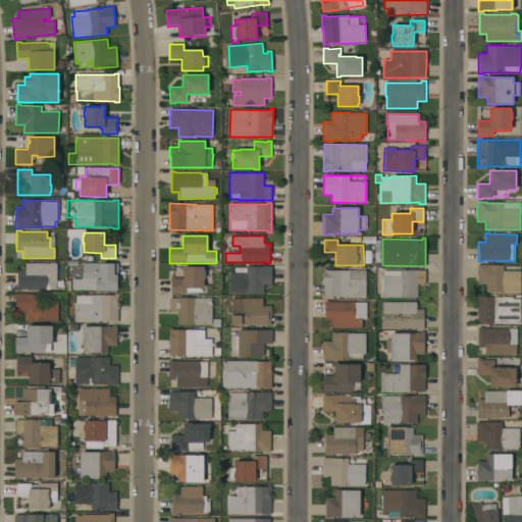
[(56,263),(56,290),(20,290),(20,291),(17,291),(16,270),(24,270),(24,263),(56,263)]
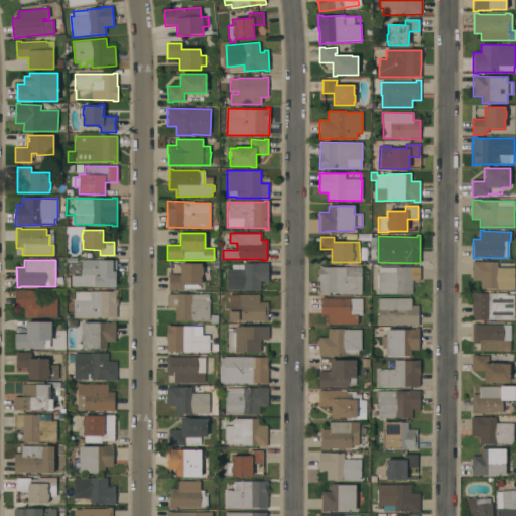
[(110,261),(110,260),(116,260),(116,278),(117,278),(117,286),(79,286),(79,277),(87,277),(87,260),(110,261)]
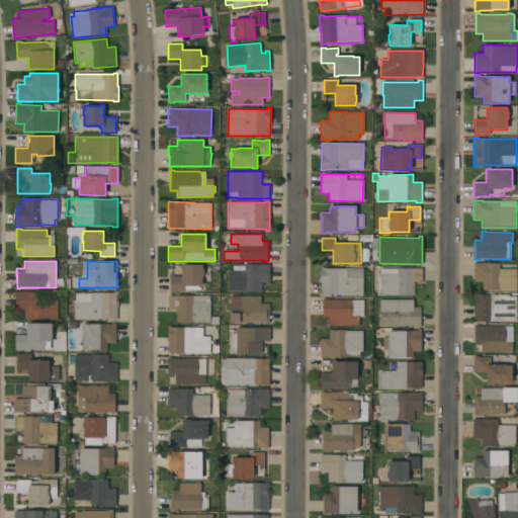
[(516,269),(516,290),(482,290),(482,282),(473,282),(473,263),(499,263),(499,269),(516,269)]
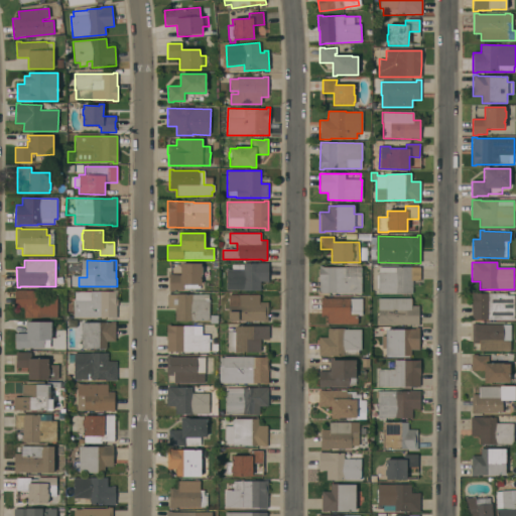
[(201,263),(201,267),(210,267),(210,278),(201,278),(201,284),(200,284),(200,289),(182,289),(182,290),(173,290),(173,291),(168,291),(168,275),(180,275),(180,263),(201,263)]
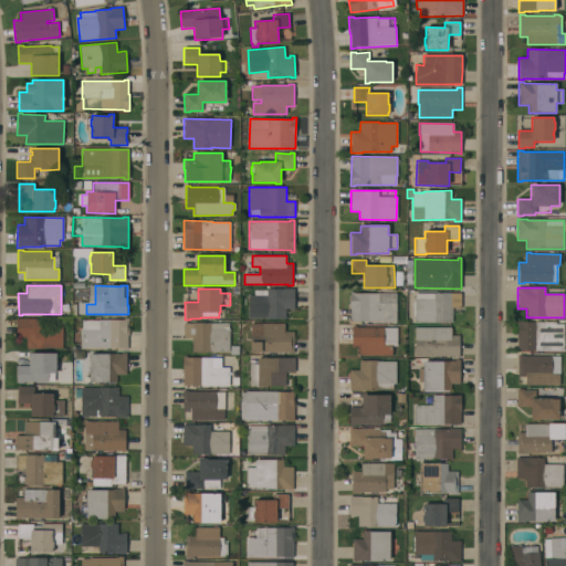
[(294,289),(294,308),(285,308),(285,320),(266,320),(266,317),(248,318),(248,295),(254,295),(254,291),(266,291),(266,289),(294,289)]
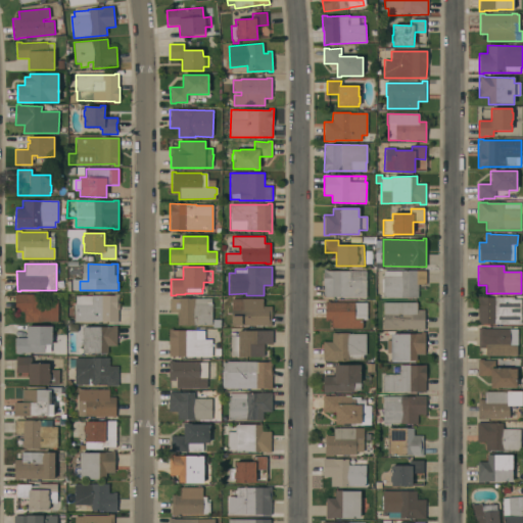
[(366,297),(323,297),(323,270),(327,270),(327,272),(366,272),(366,297)]
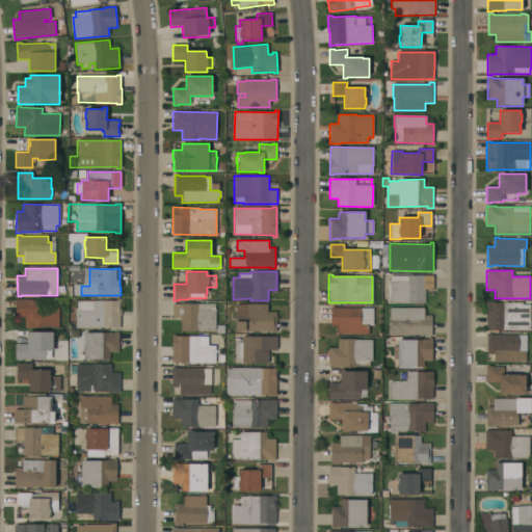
[(432,275),(432,289),(425,290),(425,303),(390,303),(390,297),(388,297),(388,284),(390,284),(390,281),(391,281),(391,275),(432,275)]
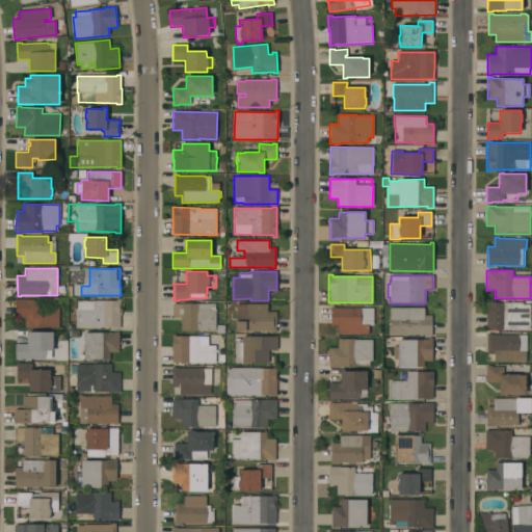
[(58,327),(44,327),(44,328),(23,328),(23,318),(15,318),(15,299),(42,299),(42,306),(58,306),(58,327)]
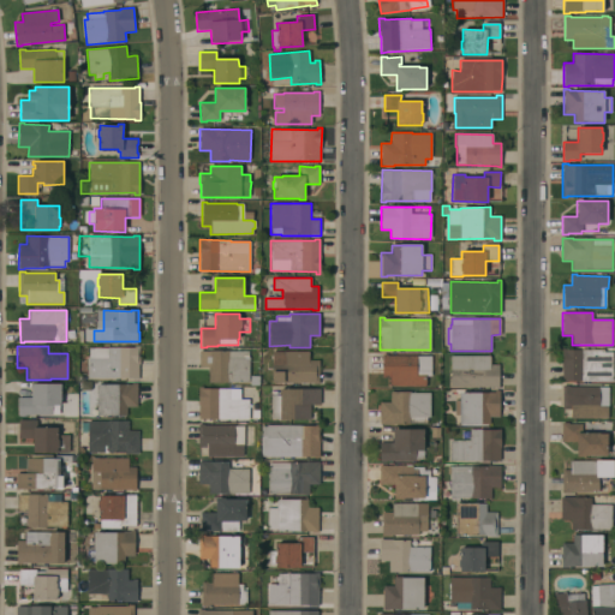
[(133,347),(133,346),(139,346),(139,357),(139,364),(138,364),(138,380),(132,380),(132,378),(88,378),(88,358),(89,358),(89,348),(133,347)]
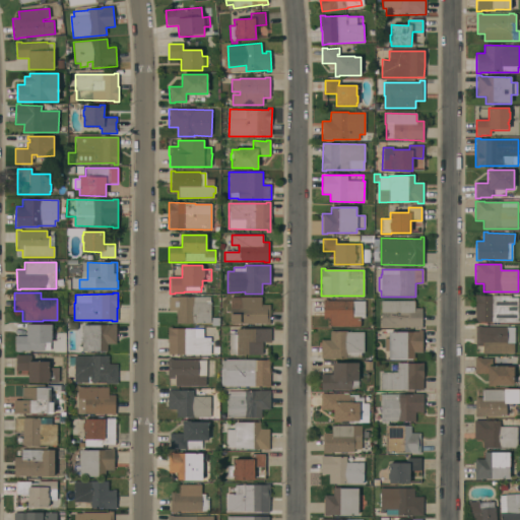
[(518,323),(479,322),(479,323),(475,323),(475,312),(474,312),(474,295),(481,295),(481,296),(510,296),(510,298),(518,298),(518,323)]
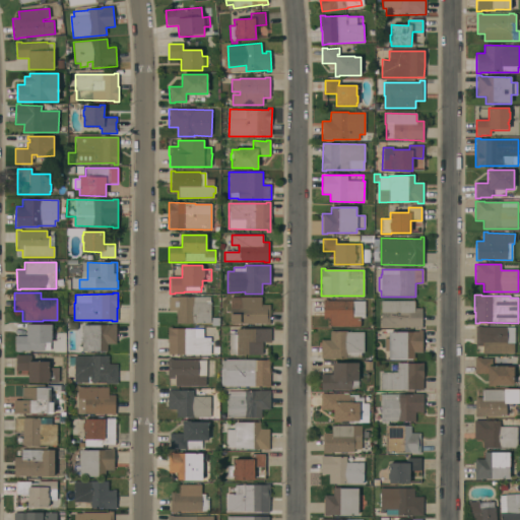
[(176,324),(176,311),(169,311),(169,298),(210,297),(210,303),(210,323),(176,324)]
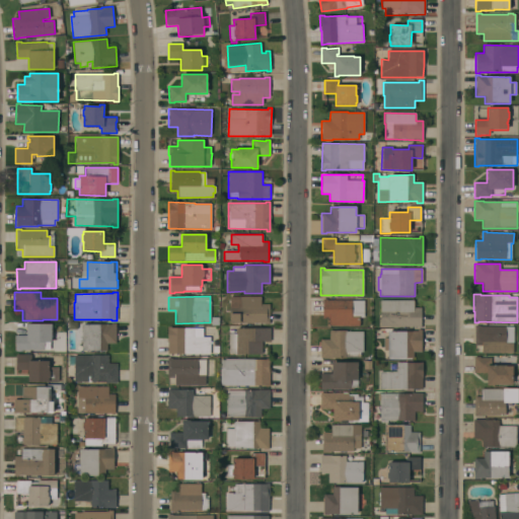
[(261,297),(261,304),(269,304),(269,310),(267,310),(267,317),(269,317),(269,324),(264,324),(264,323),(229,323),(229,297),(261,297)]
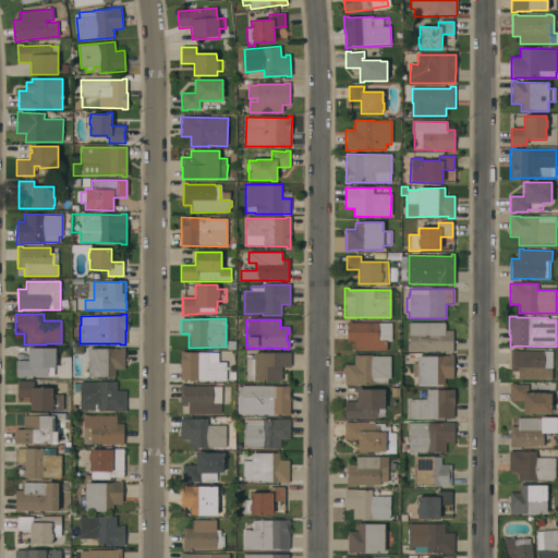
[(391,341),(387,341),(387,351),(353,351),(353,343),(347,343),(347,322),(351,322),(351,323),(391,323),(391,341)]
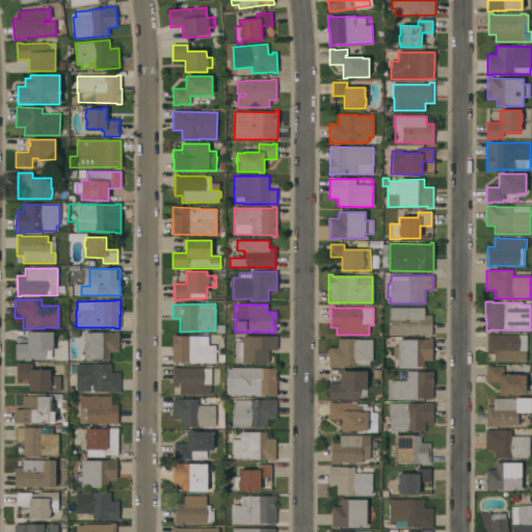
[(424,308),(424,315),(431,315),(431,337),(428,337),(428,335),(389,335),(390,308),(424,308)]
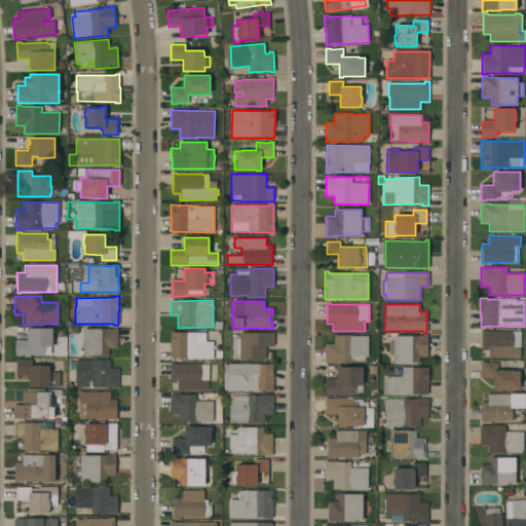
[(214,330),(214,321),(222,322),(222,330),(214,330)]
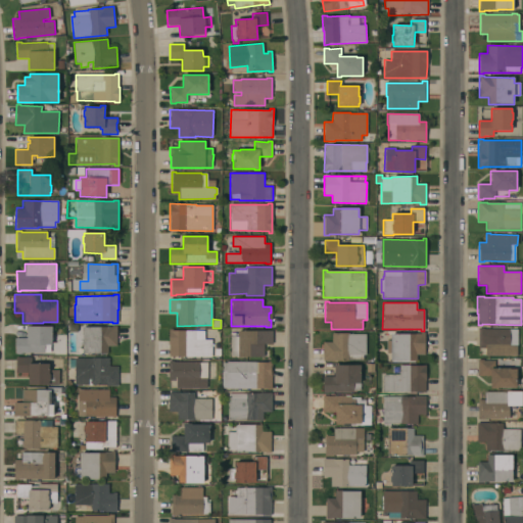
[(52,327),(52,344),(45,344),(45,346),(44,346),(44,353),(19,353),(19,354),(15,354),(15,338),(26,338),(26,326),(52,327)]
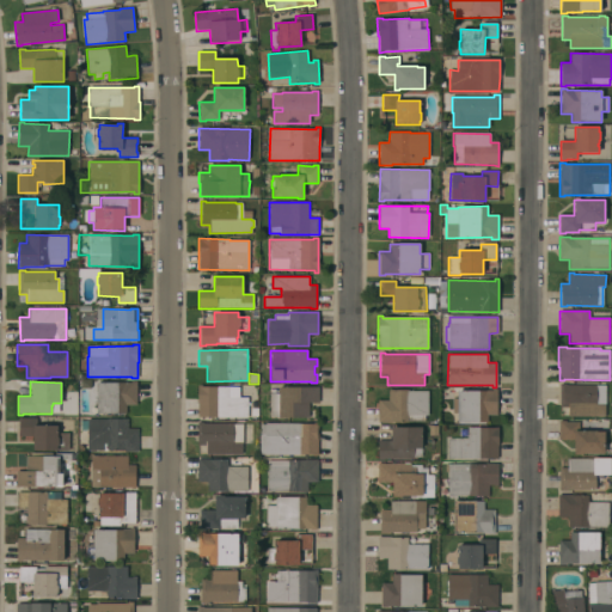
[(97,383),(130,383),(130,381),(136,381),(136,405),(126,405),(126,414),(97,414),(97,383)]
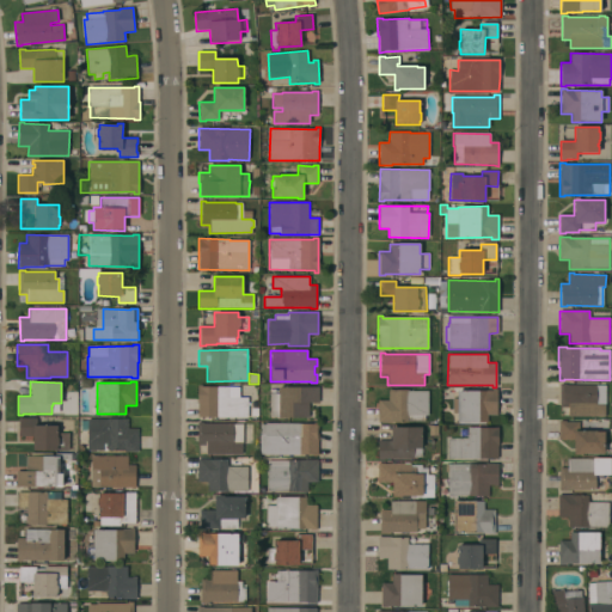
[(568,416),(568,408),(560,408),(560,384),(565,384),(565,385),(597,385),(597,386),(601,386),(601,404),(605,404),(605,416),(568,416)]
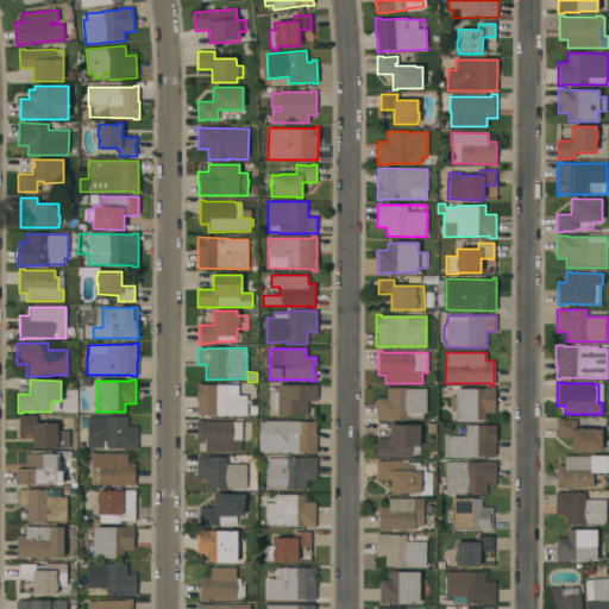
[(238,385),(238,395),(246,395),(246,415),(196,415),(196,384),(238,385)]
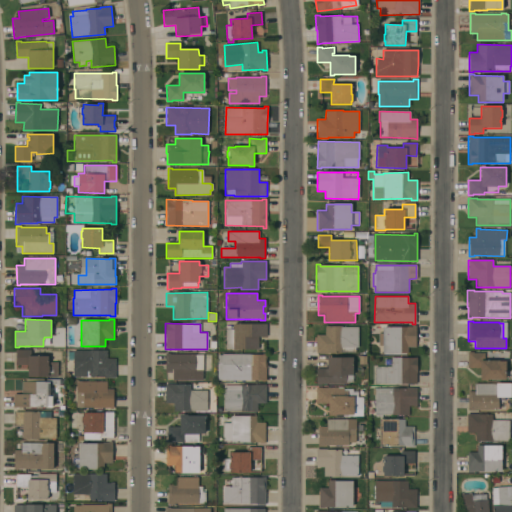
[(225,349),(225,325),(230,325),(230,330),(233,330),(233,324),(266,324),(266,337),(258,337),(258,349),(225,349)]
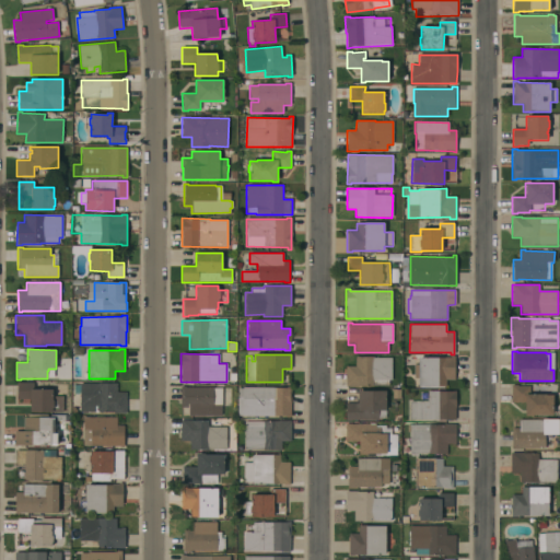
[(419,358),(451,358),(451,356),(455,356),(454,380),(445,380),(445,386),(418,386),(419,358)]
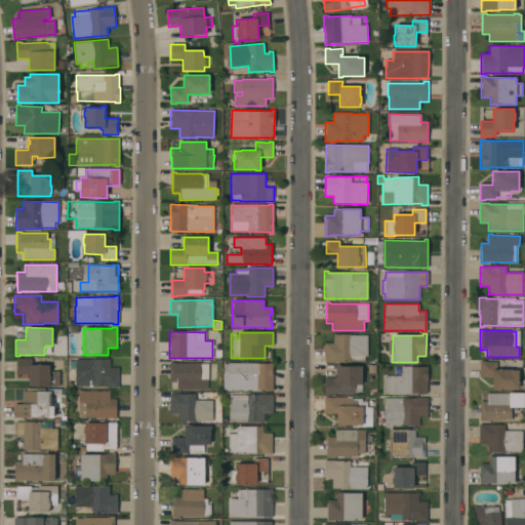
[(367,357),(364,357),(364,362),(350,361),(350,362),(324,362),(324,344),(332,344),(333,334),(350,334),(350,335),(367,335),(367,357)]
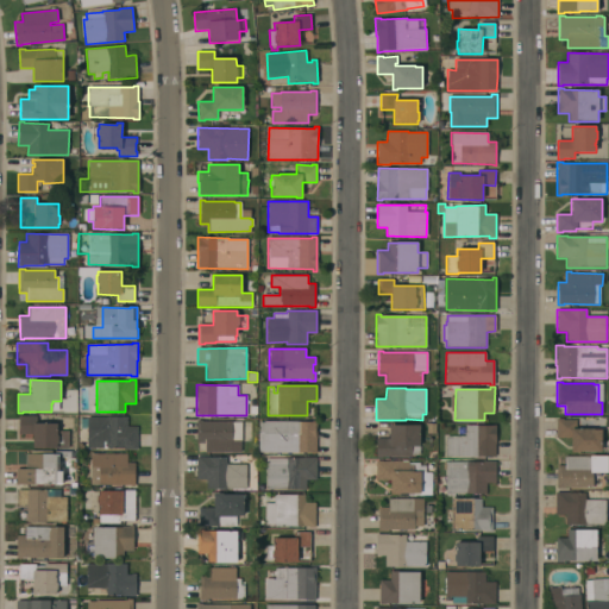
[(36,416),(36,422),(57,424),(57,431),(69,431),(68,449),(32,447),(33,434),(18,434),(18,415),(36,416)]
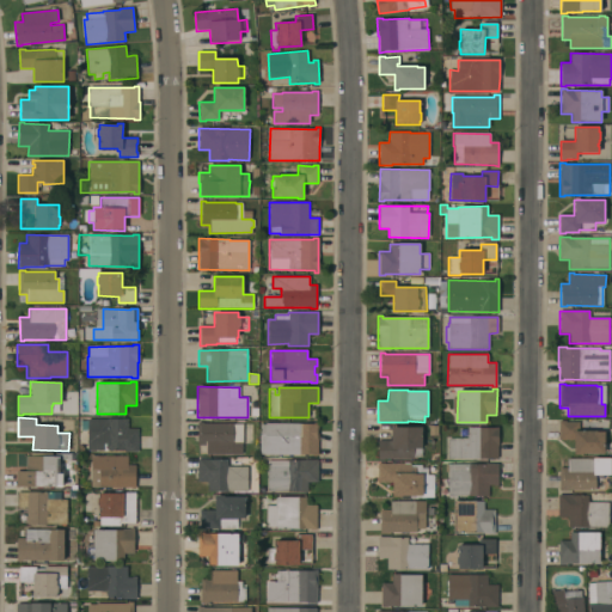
[(108,420),(108,418),(128,418),(128,429),(138,429),(138,452),(124,452),(124,451),(87,450),(87,420),(108,420)]
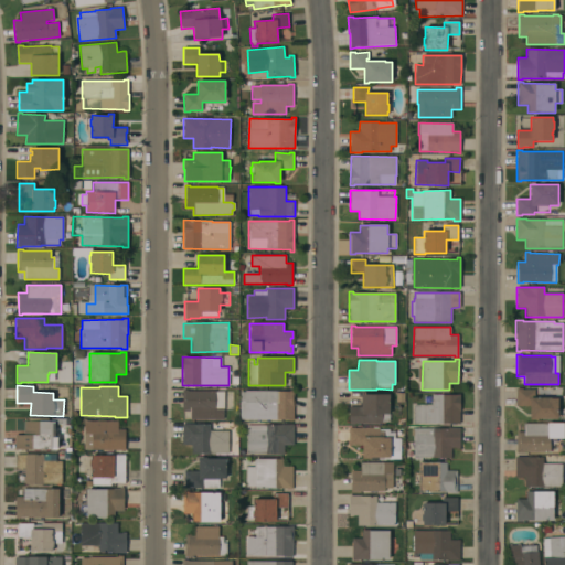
[(515,388),(522,388),(522,390),(534,390),(534,397),(551,397),(551,398),(557,398),(557,418),(535,418),(535,419),(530,419),(530,406),(515,406),(515,388)]
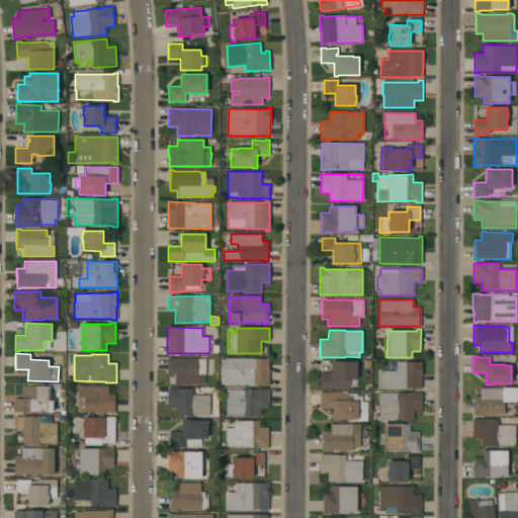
[(204,358),(204,384),(174,384),(174,376),(167,377),(167,357),(172,357),(172,358),(204,358)]
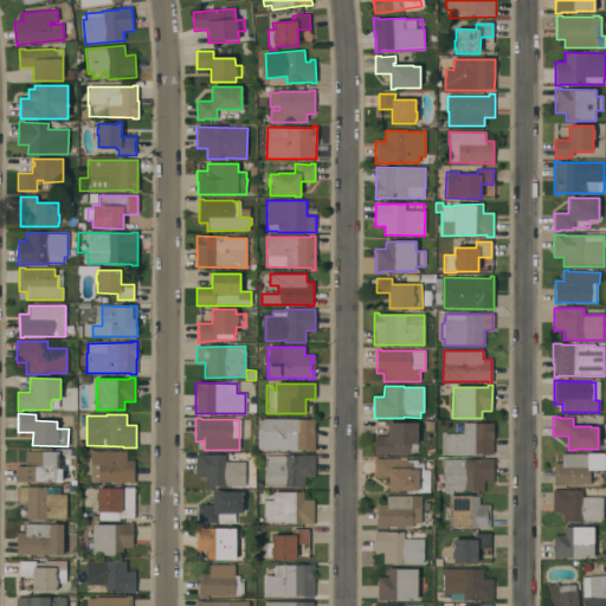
[(310,419),(310,418),(315,418),(314,452),(309,451),(257,450),(257,420),(263,420),(263,419),(310,419)]
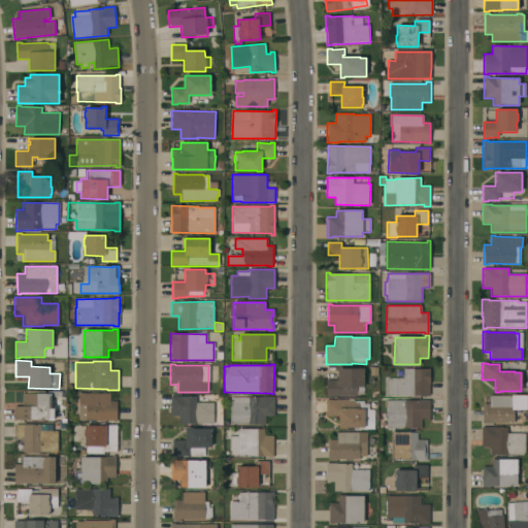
[(364,368),(363,394),(356,394),(356,396),(331,396),(331,397),(326,397),(326,381),(337,381),(337,368),(364,368)]
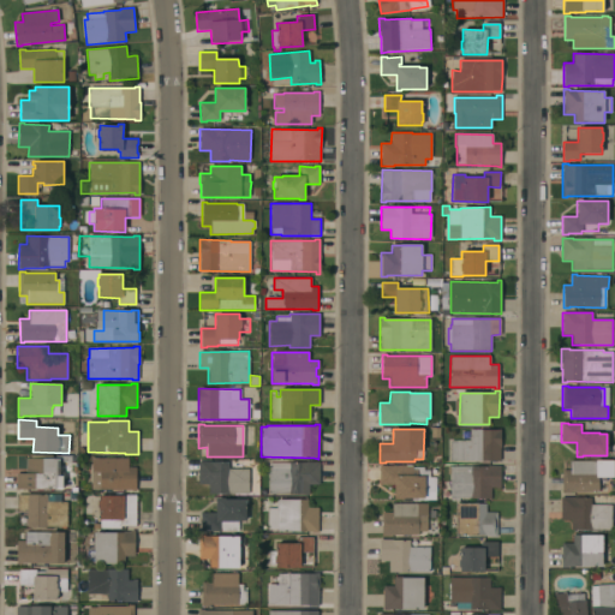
[(451,441),(470,441),(470,429),(500,430),(500,461),(449,461),(451,441)]
